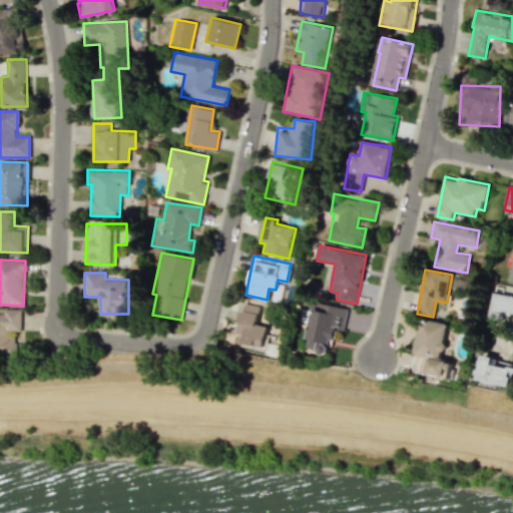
[(512,295),(493,292),(489,313),(495,315),(496,311),(512,314),(512,295)]
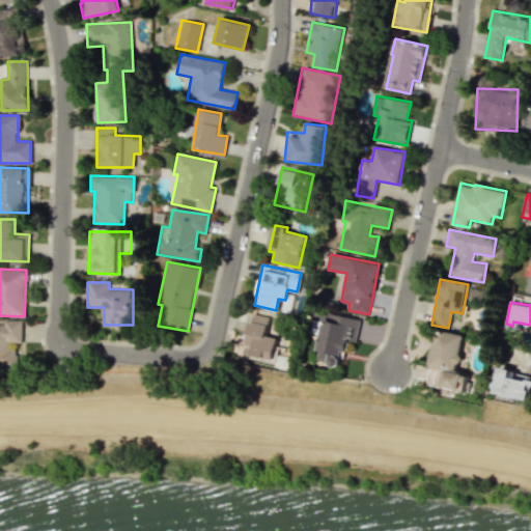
[(316,351),(331,353),(329,365),(338,367),(339,358),(344,358),(347,341),(355,342),(360,318),(324,312),(316,351)]
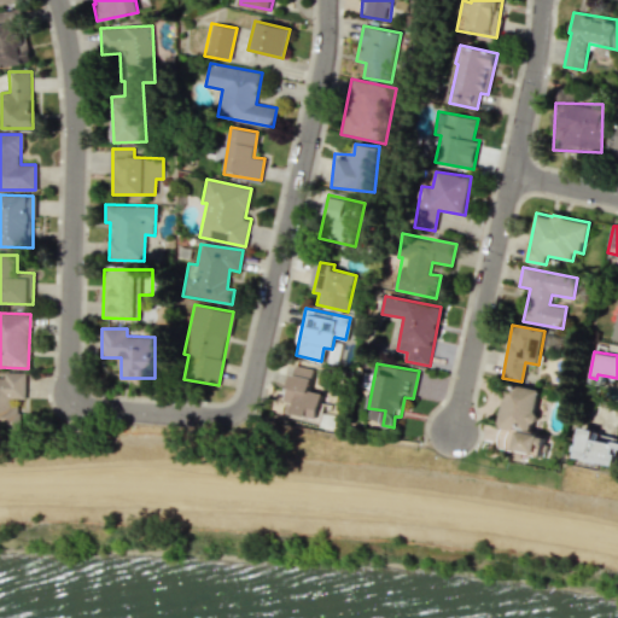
[(322,394),(308,390),(314,369),(295,365),(283,410),(316,419),(322,394)]
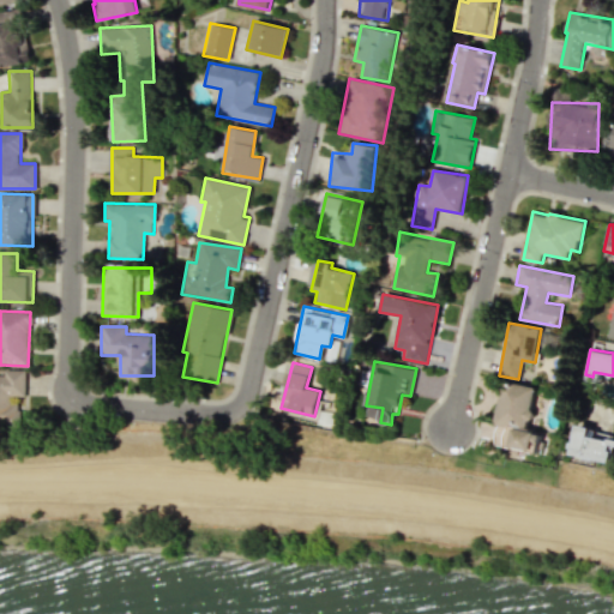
[(24,399),(24,369),(2,369),(2,375),(0,374),(0,423),(17,423),(17,399),(24,399)]
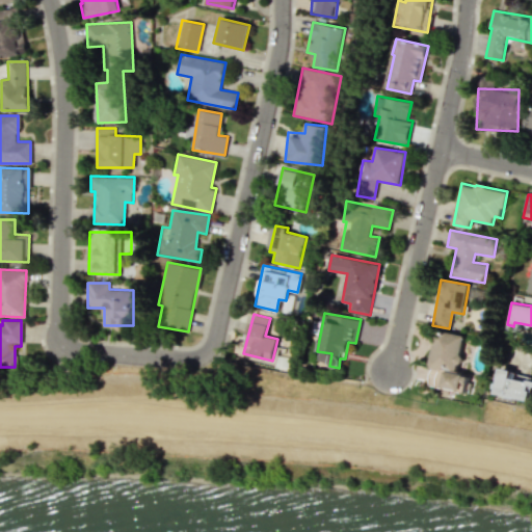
[(435,330),(429,367),(441,369),(437,388),(470,393),(472,375),(458,373),(464,336),(435,330)]
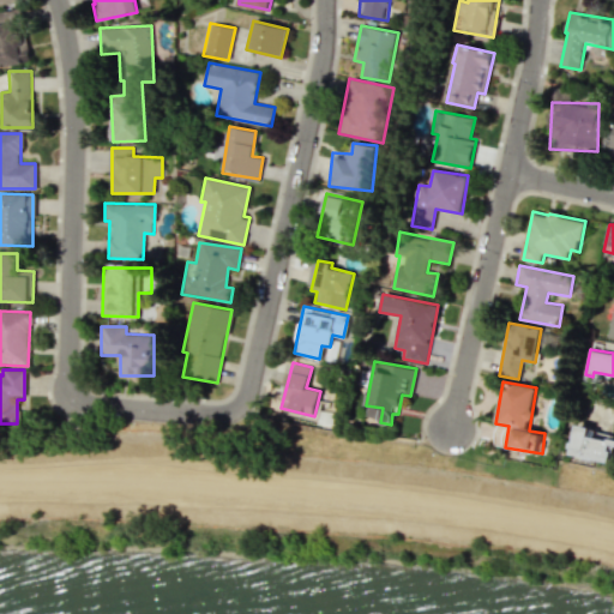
[(613,463),(613,457),(613,433),(575,428),(571,456),(613,463)]
